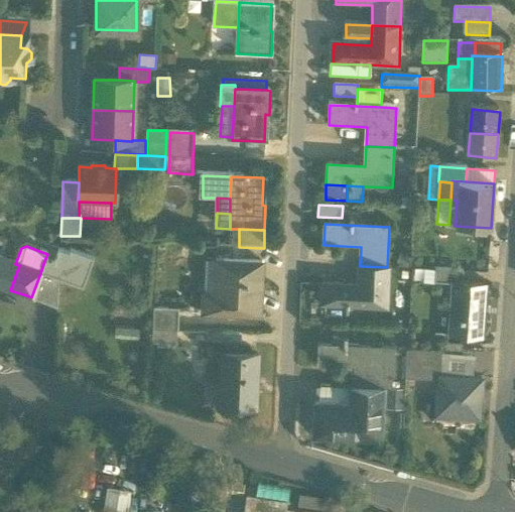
[(232,263),(259,264),(259,248),(239,247),(232,247),(232,263)]
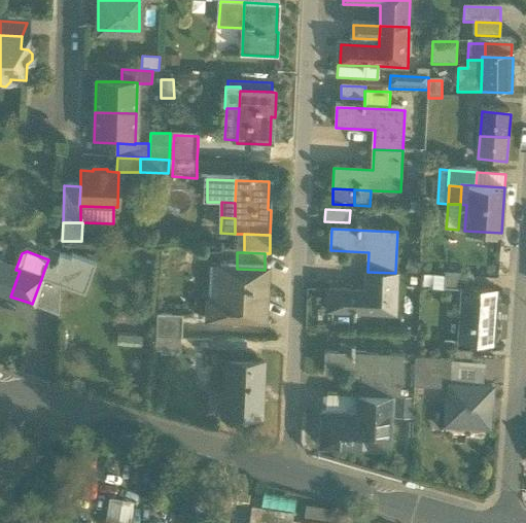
[(60,285),(60,286),(84,294),(96,265),(72,256),(71,259),(61,255),(56,270),(45,267),(41,279),(60,285)]
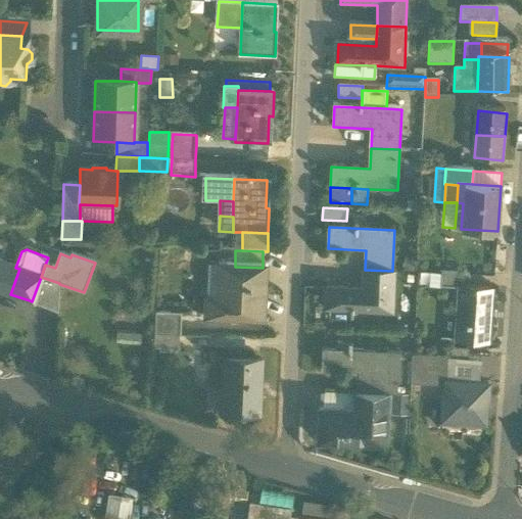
[(0,289),(10,294),(19,269),(15,268),(0,262),(0,289)]
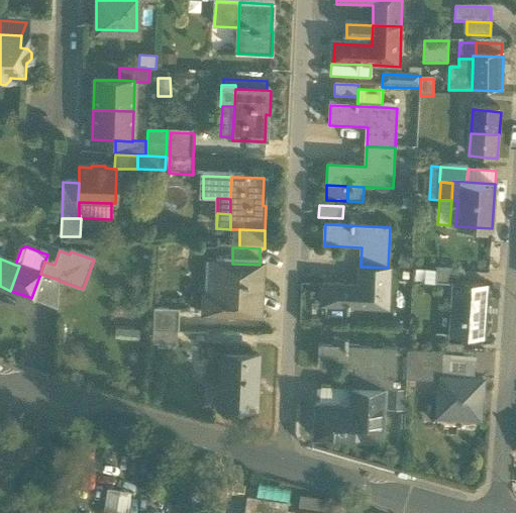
[(217,296),(218,264),(207,263),(206,296),(207,296),(217,296)]
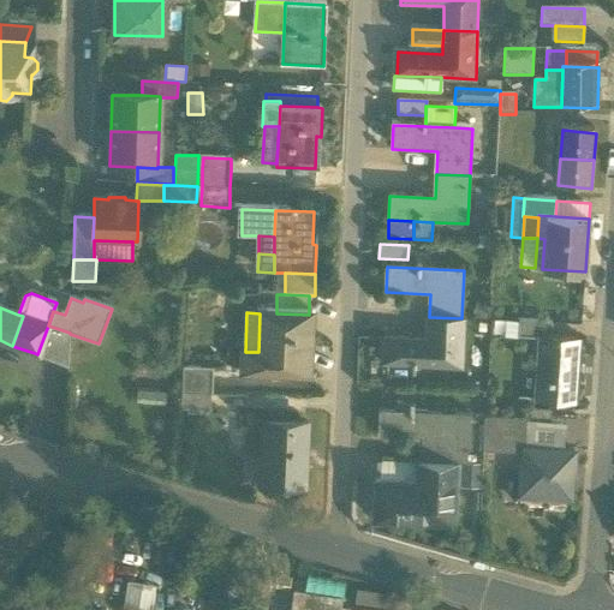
[(258,352),(270,353),(272,314),(260,314),(258,352)]
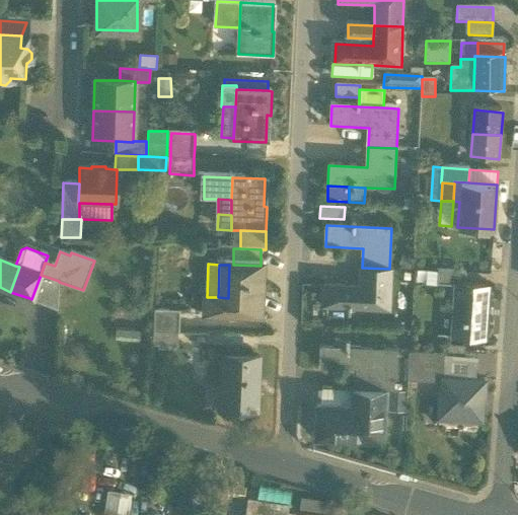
[(228,316),(260,317),(261,291),(264,291),(264,266),(261,266),(233,265),(229,265),(228,298),(228,316)]
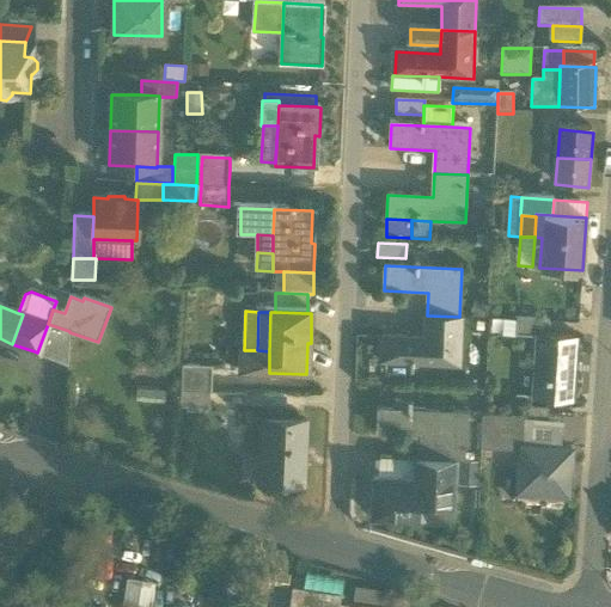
[(458,365),(459,317),(427,316),(426,339),(380,337),(379,361),(458,365)]
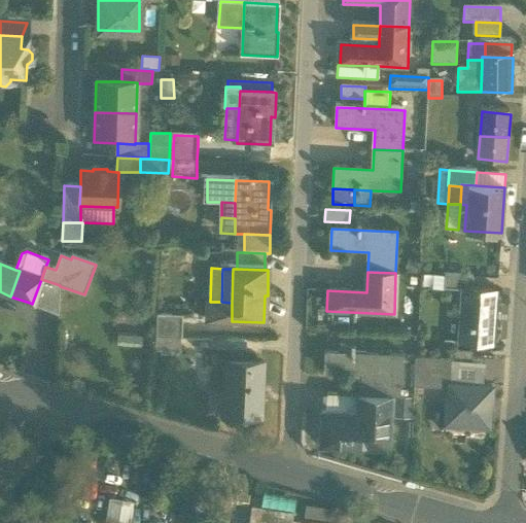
[(444,289),(463,291),(463,290),(472,290),(472,278),(445,276),(444,289)]
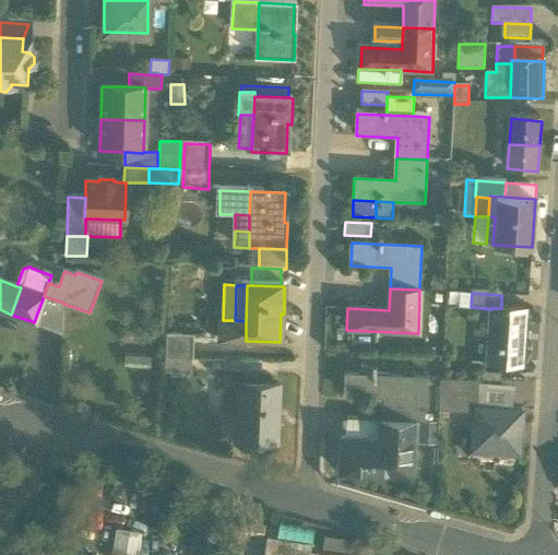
[(32,323),(62,334),(63,304),(63,303),(44,296),(34,322),(32,321),(32,323)]
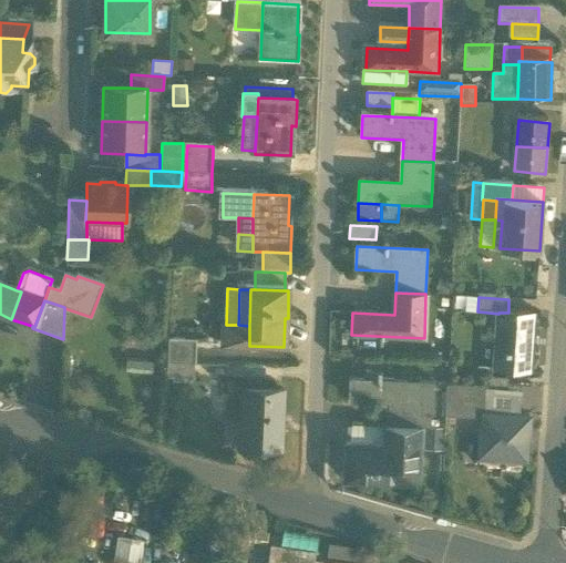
[(507,371),(514,372),(514,369),(528,370),(532,341),(533,341),(535,316),(508,313),(498,313),(498,314),(494,368),(507,369),(507,371)]
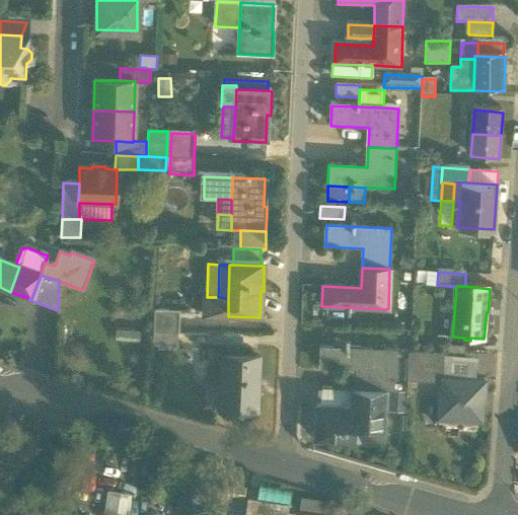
[(228,298),(218,297),(208,297),(207,316),(228,316),(228,298)]
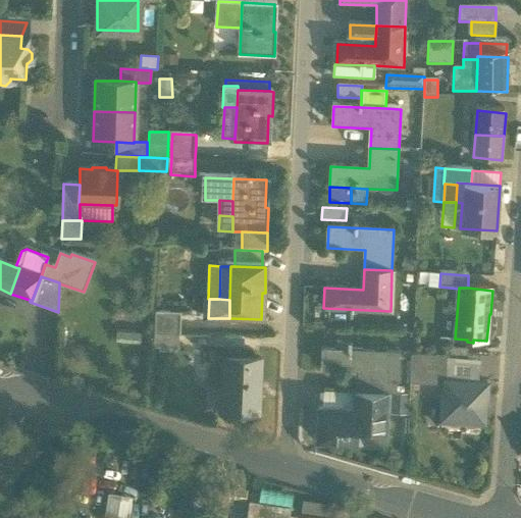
[(155,314),(154,333),(178,334),(179,315),(155,314)]
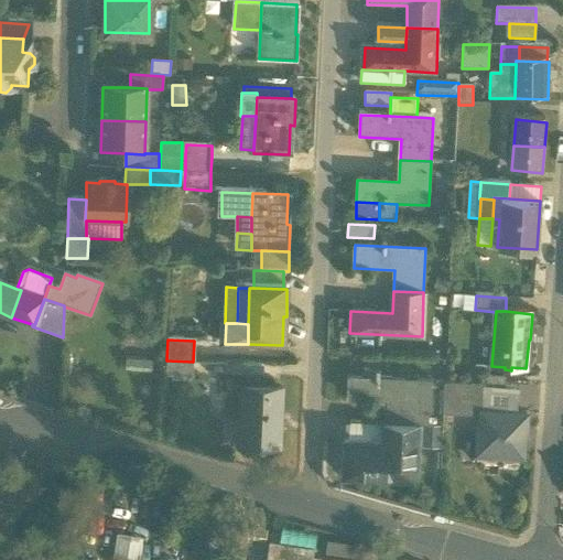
[(152,361),(126,361),(126,373),(152,373),(152,361)]
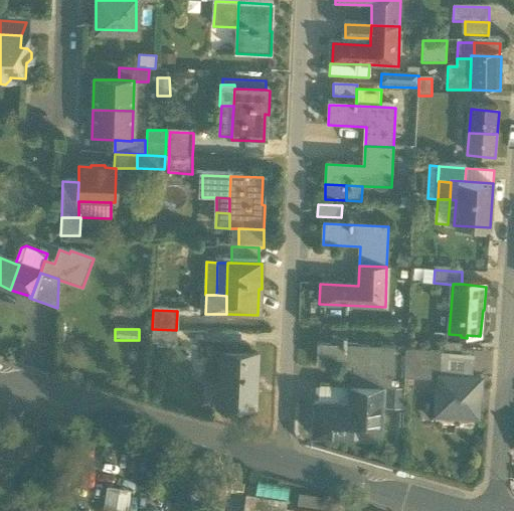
[(176,345),(176,330),(152,329),(152,344),(176,345)]
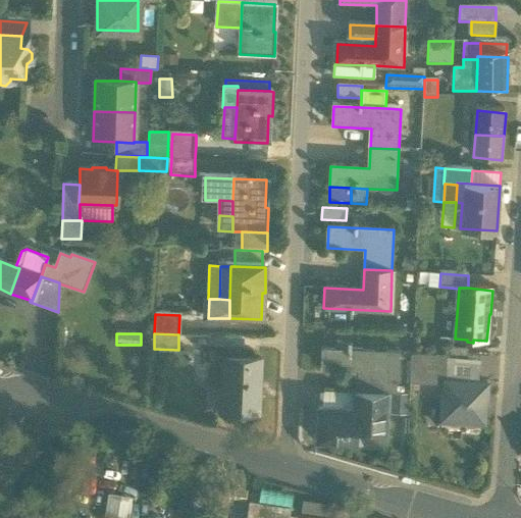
[(359,372),(358,392),(386,393),(387,382),(396,382),(399,382),(400,353),(388,353),(388,352),(322,350),(321,370),(359,372)]
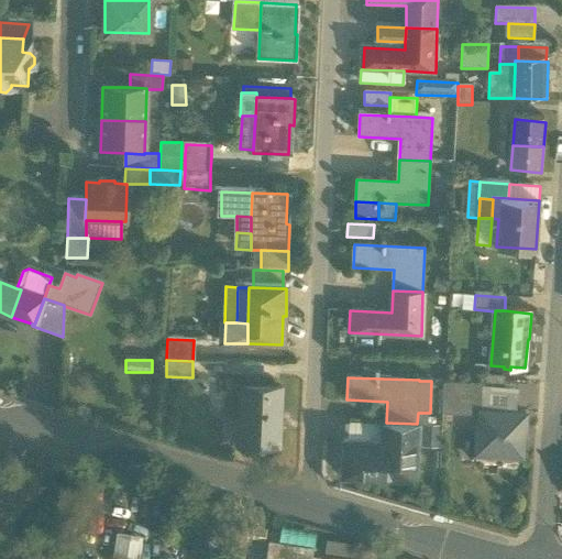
[(465,415),(480,415),(480,412),(482,412),(483,385),(483,384),(443,382),(442,414),(465,415)]
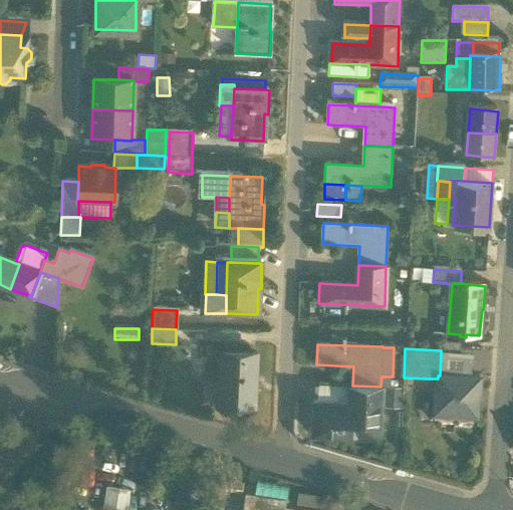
[(441,351),(440,375),(472,377),(473,353),(441,351)]
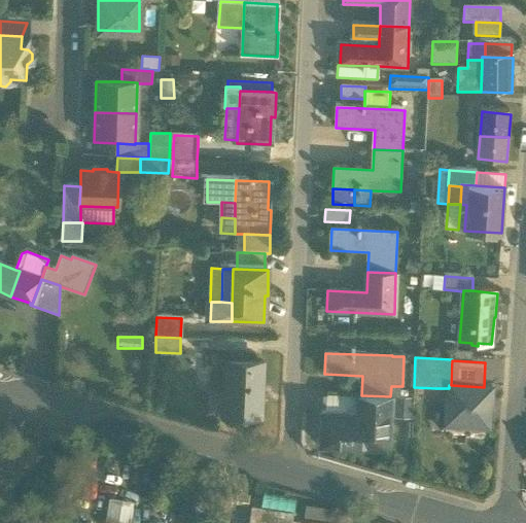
[(226,416),(259,418),(260,389),(264,389),(265,364),(229,362),(228,393),(226,416)]
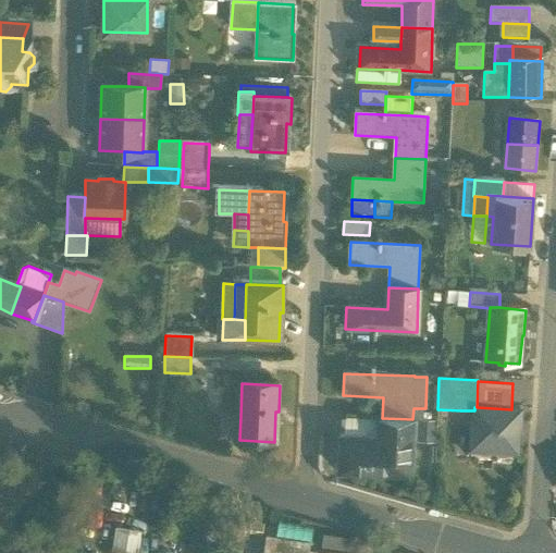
[(471,465),(517,468),(520,410),(511,409),(477,407),(474,407),(474,410),(472,442),(471,465)]
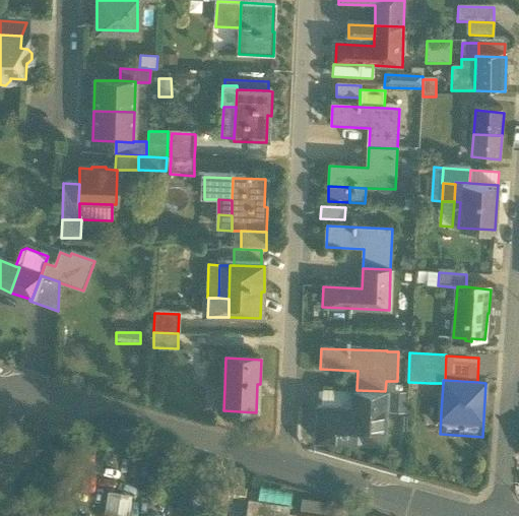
[(385,391),(394,392),(394,381),(386,381),(385,391)]
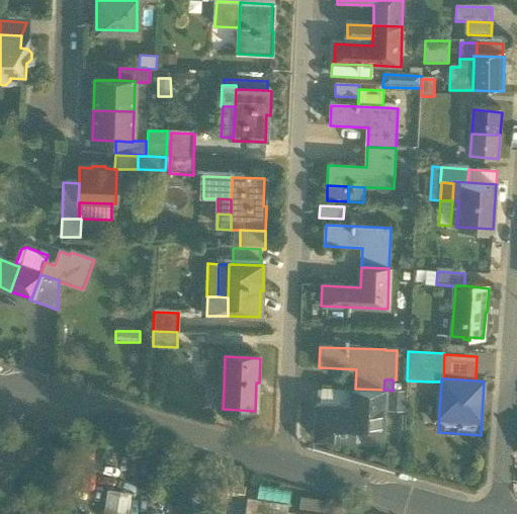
[(441,381),(428,381),(426,410),(439,411),(441,381)]
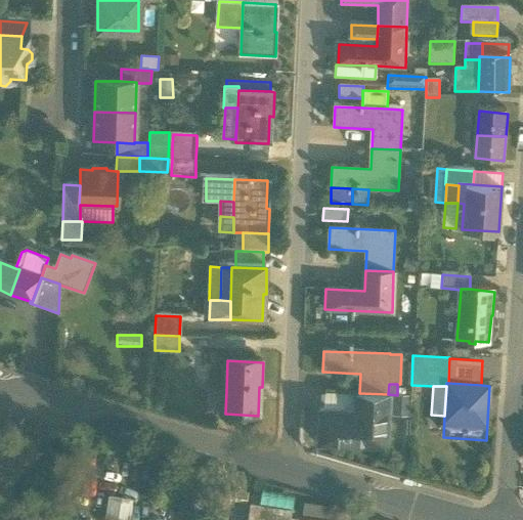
[(206,413),(225,414),(226,391),(207,391),(206,413)]
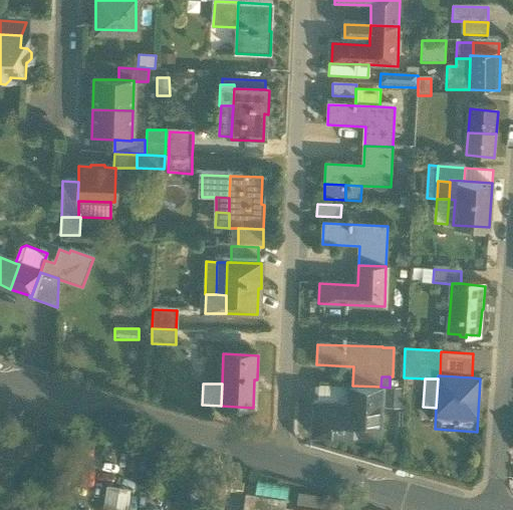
[(317,404),(351,406),(352,386),(318,385),(317,404)]
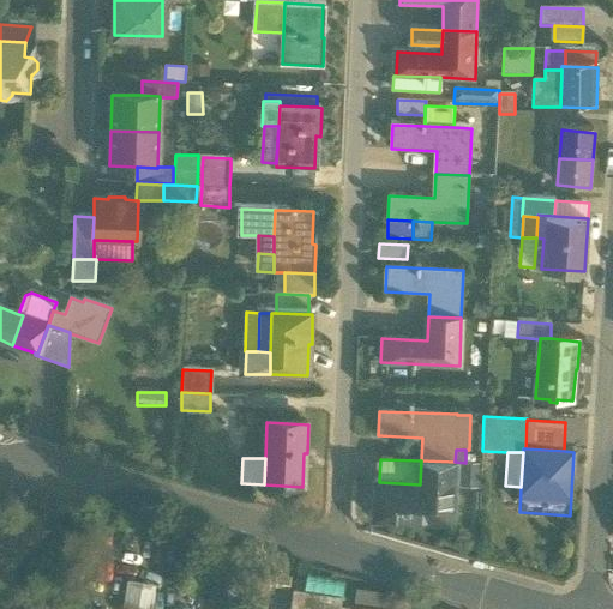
[(454,490),(455,462),(421,460),(420,484),(379,482),(374,482),(373,506),(419,508),(451,510),(452,511),(454,490)]
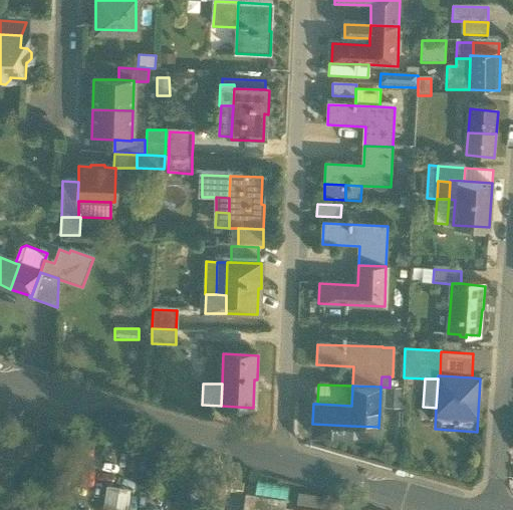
[(390,388),(380,387),(379,411),(403,412),(404,388),(390,388)]
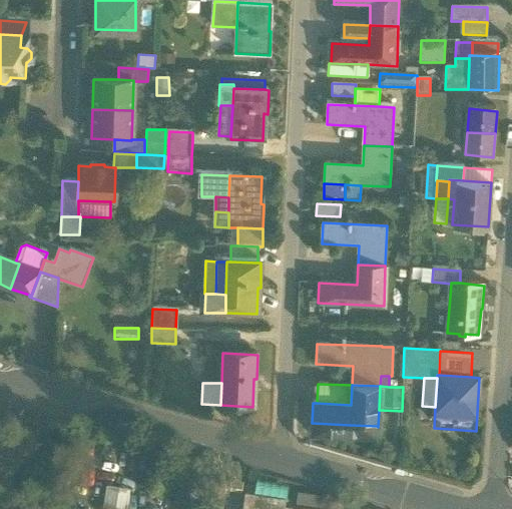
[(312,436),(349,437),(350,425),(312,423),(312,436)]
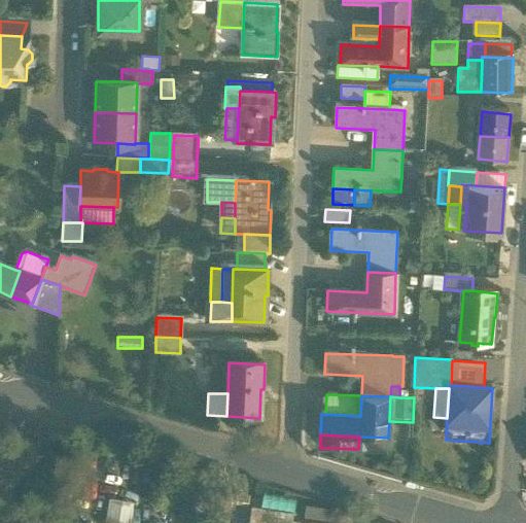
[(387,438),(359,437),(358,449),(386,451),(387,438)]
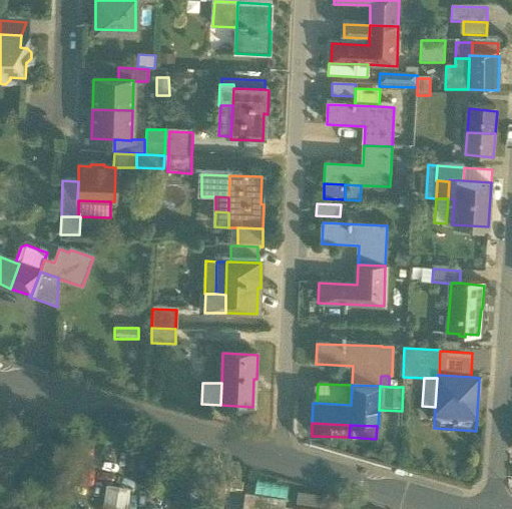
[(130,508),(132,498),(107,494),(105,508),(130,508)]
